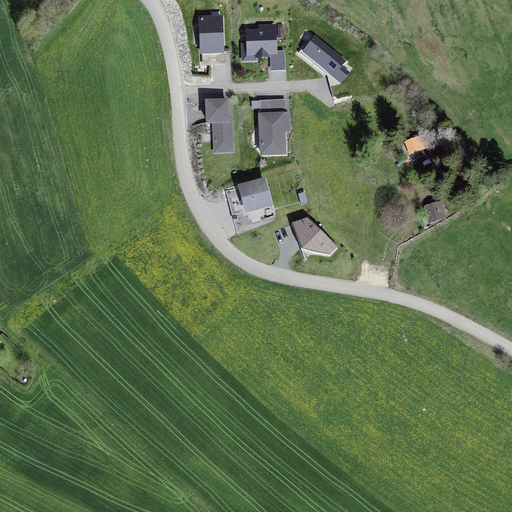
[(212,53),(223,52),(221,19),(200,19),(203,63),(213,63),(212,53)]
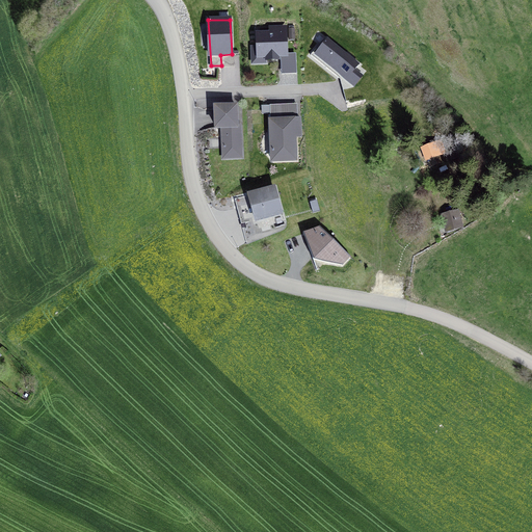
[(269,30),(256,30),(256,45),(250,46),(251,63),(267,62),(267,59),(280,59),(280,57),(281,57),(282,73),(297,73),(296,52),(288,53),(287,25),(269,25),(269,30)]
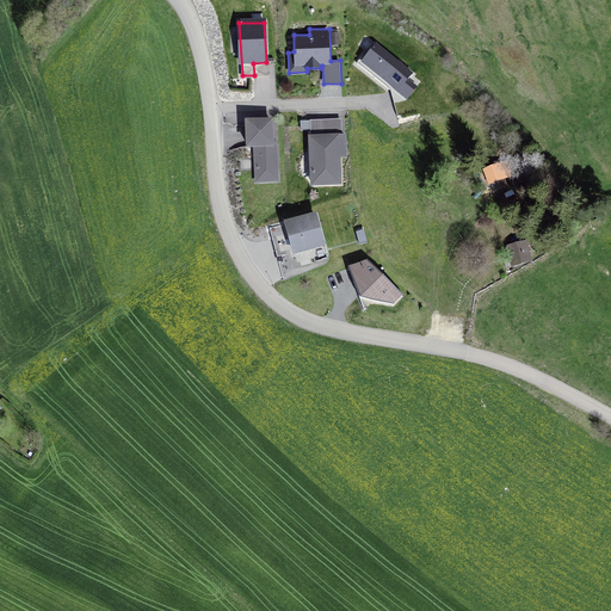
[(413,72),(376,42),(360,62),(407,99),(418,86),(408,79),(413,72)]
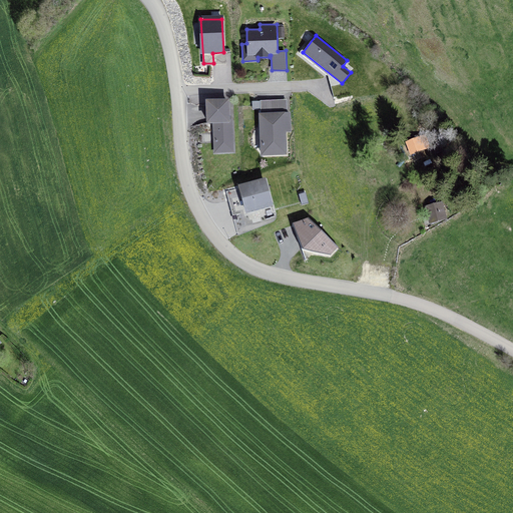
[(291,115),(288,115),(287,101),(261,102),(262,158),(288,157),(287,134),(291,134),(291,115)]
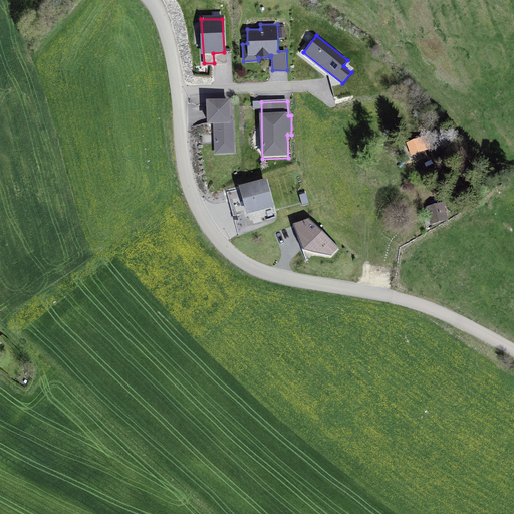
[(234,154),(234,121),(231,121),(230,102),(207,102),(208,126),(215,126),(215,155),(234,154)]
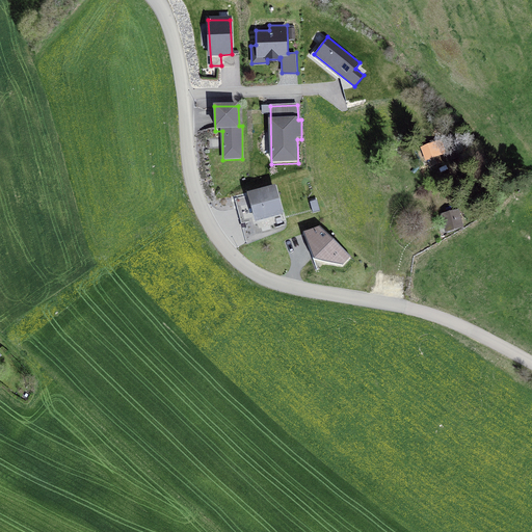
[(432,164),(441,161),(439,155),(445,153),(441,141),(423,148),(427,159),(430,158),(432,164)]
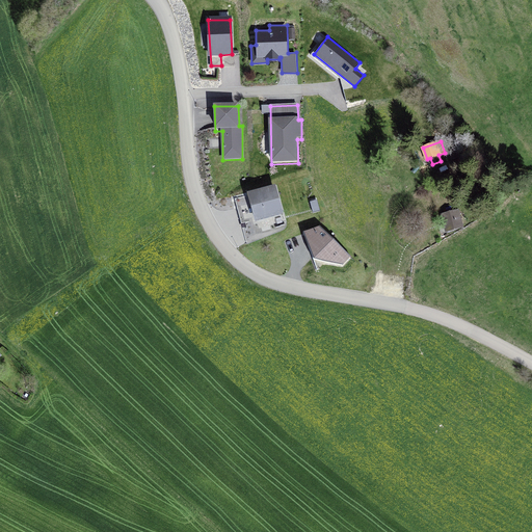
[(453,159),(460,157),(456,147),(449,150),(453,159)]
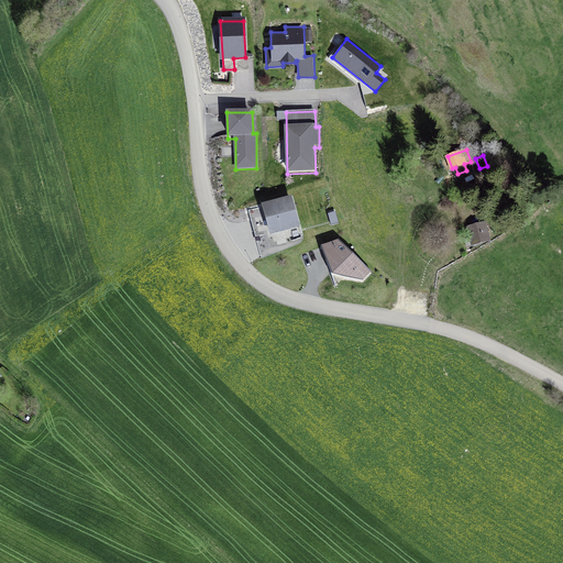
[(290,199),(264,207),(271,233),(297,225),(290,199)]
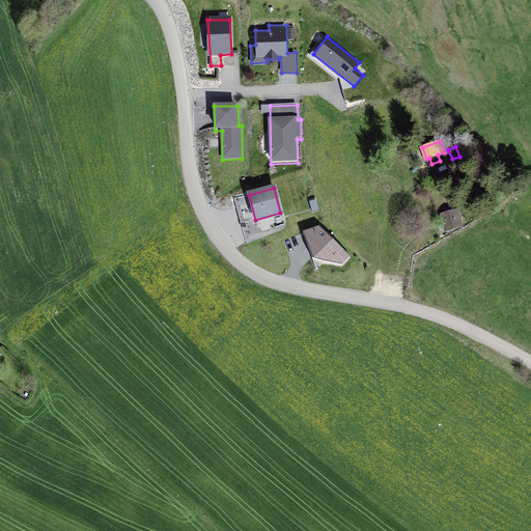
[(316,200),(309,203),(312,214),(319,211),(316,200)]
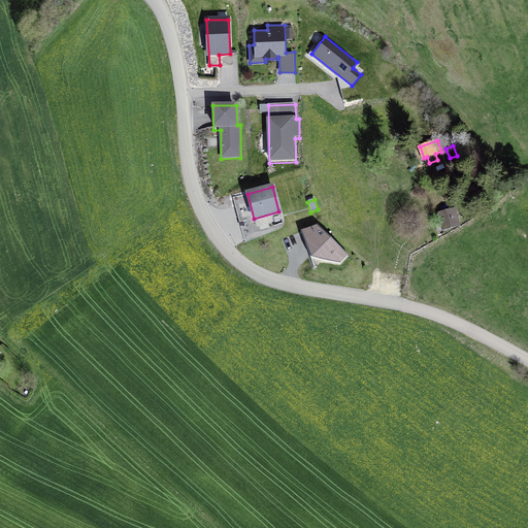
[(443,229),(458,225),(454,210),(444,212),(446,219),(440,221),(443,229)]
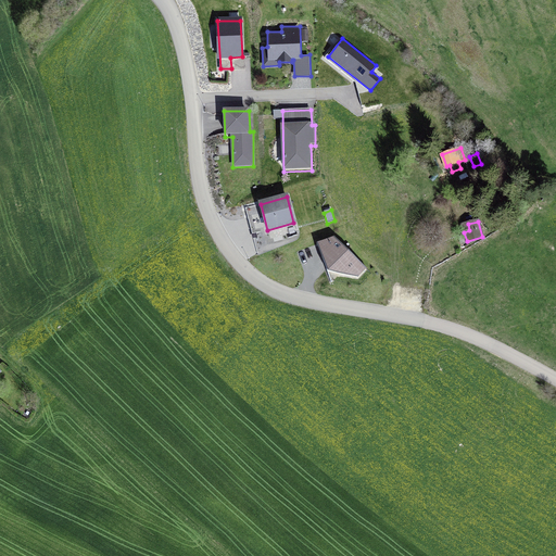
[(335,237),(317,244),(328,273),(357,277),(366,268),(335,237)]
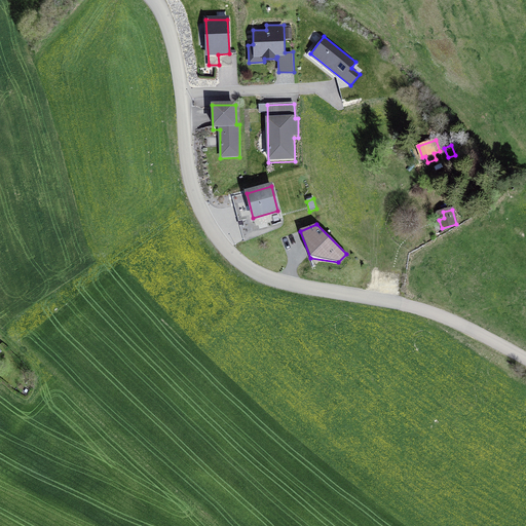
All buildings are outlined.
